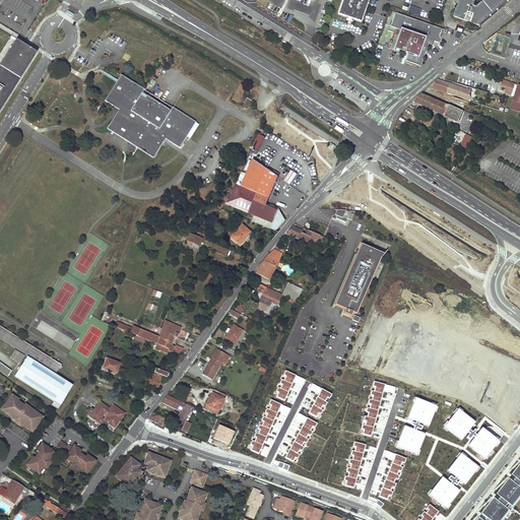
[(369,0),(342,0),(338,14),(361,22),(369,0)]
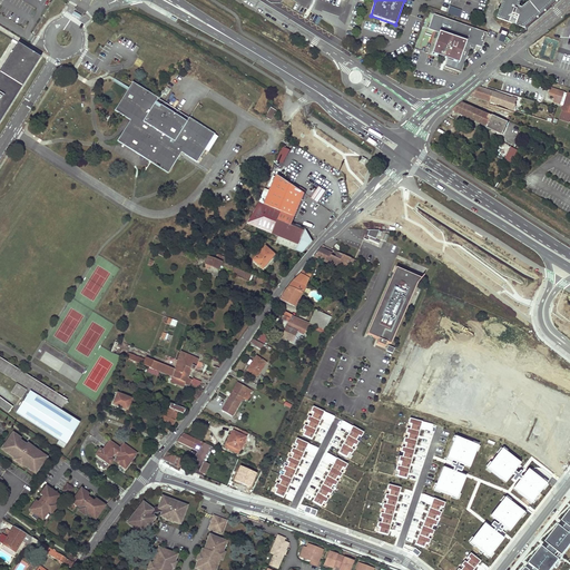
[(531,0),(523,8),(520,7),(522,1),(521,0),(504,0),(498,18),(526,28),(558,0),(531,0)]
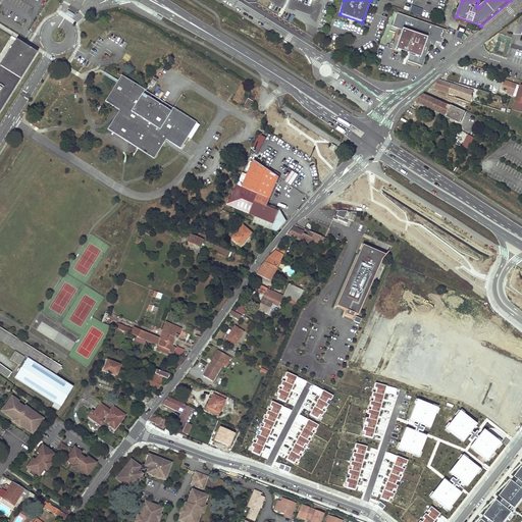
[(420,18),(423,9),(412,6),(409,14),(420,18)]
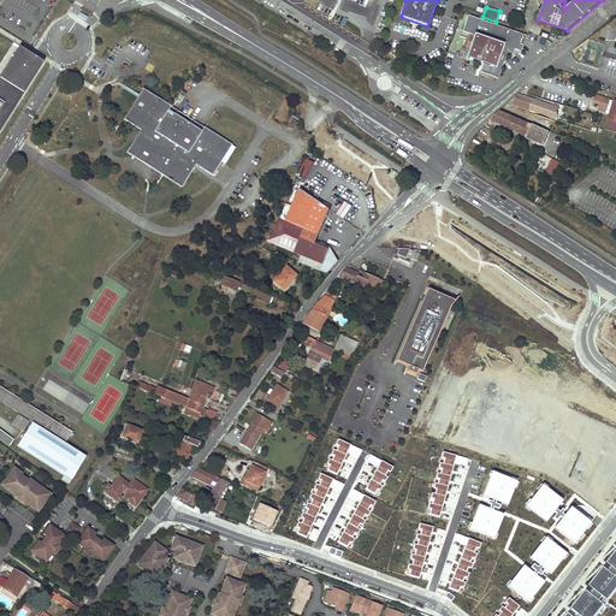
[(462,31),(474,35),(466,58),(484,64),(480,72),(498,78),(507,55),(513,58),(515,49),(521,52),(526,36),(468,16),(462,31)]
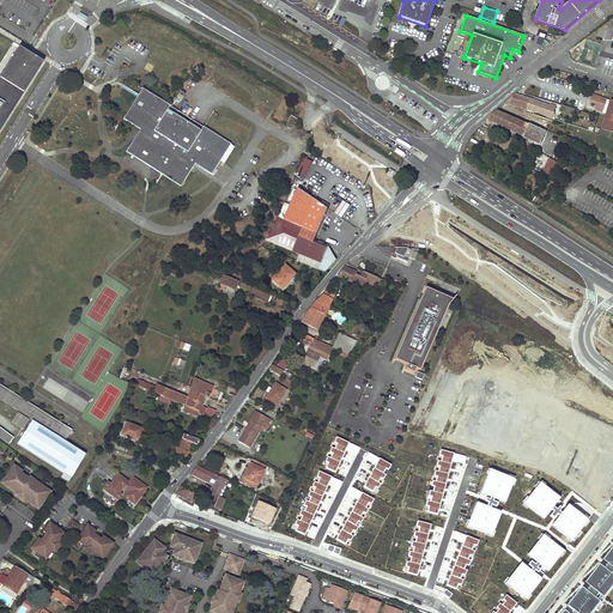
[(605,40),(607,31),(600,29),(596,38),(605,40)]
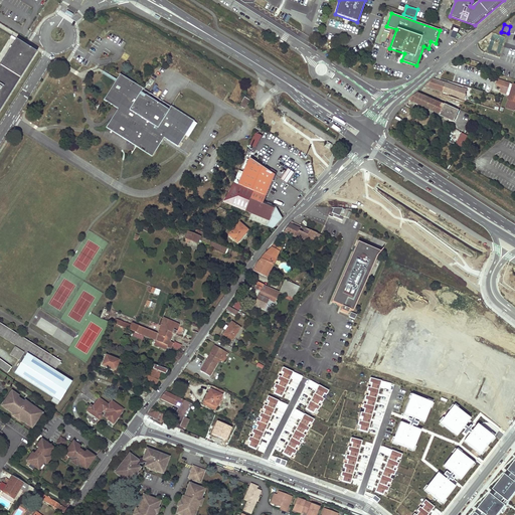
[(16,41),(0,67),(0,111),(36,53),(16,41)]
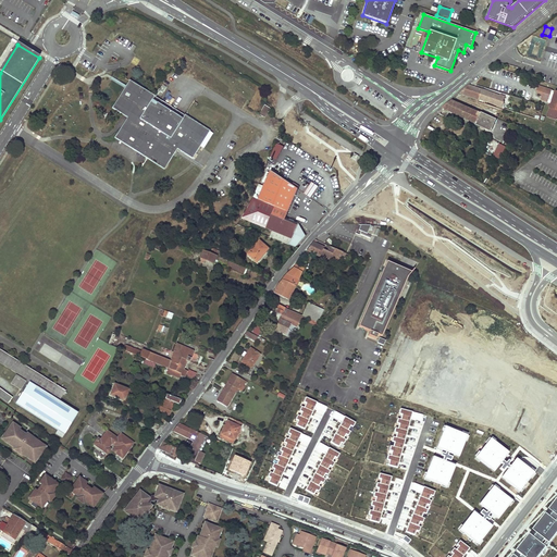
[(127,88),(115,108),(124,113),(131,116),(118,137),(141,152),(163,166),(176,146),(192,156),(208,130),(184,115),(182,119),(152,100),(155,97),(132,82),(127,88)]
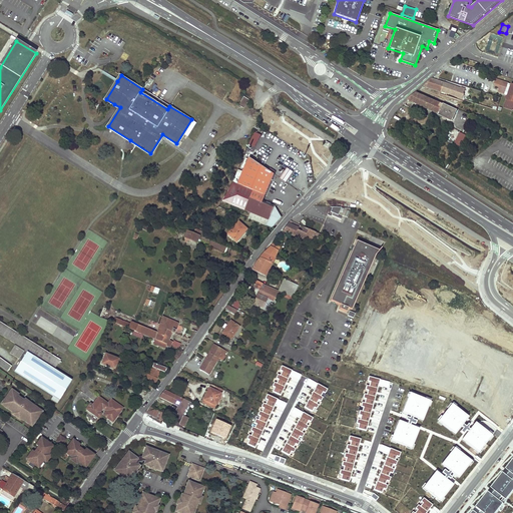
[(424,85),(441,91),(444,82),(432,78),(424,85)]
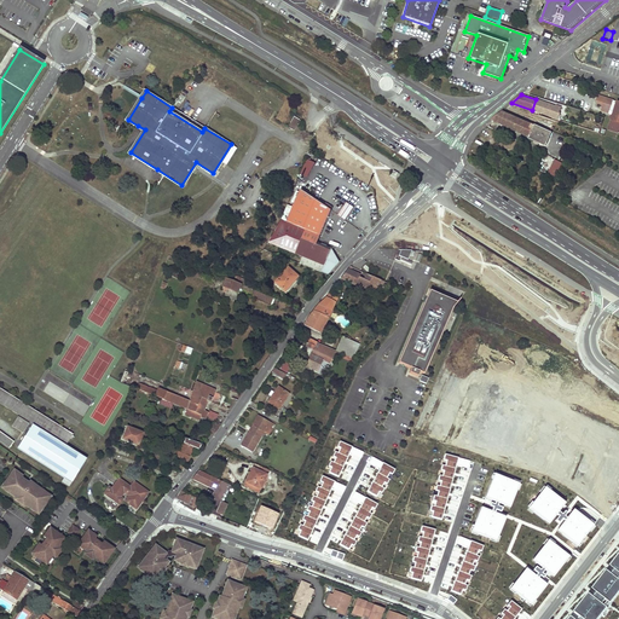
[(611,121),(608,129),(618,133),(618,129),(618,128),(618,102),(606,98),(599,96),(596,100),(597,103),(603,105),(602,109),(609,111),(614,113),(613,114),(615,114),(614,116),(613,116),(611,117),(612,120),(611,121)]
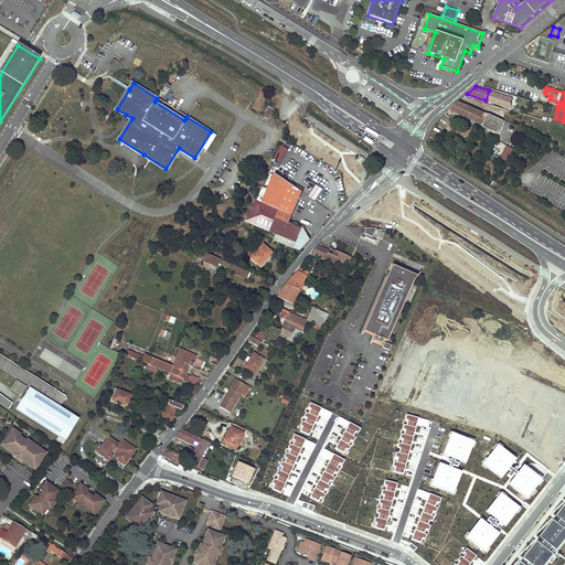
[(489,91),(486,100),(505,107),(505,108),(509,109),(511,103),(510,103),(511,98),(508,96),(508,97),(489,91)]
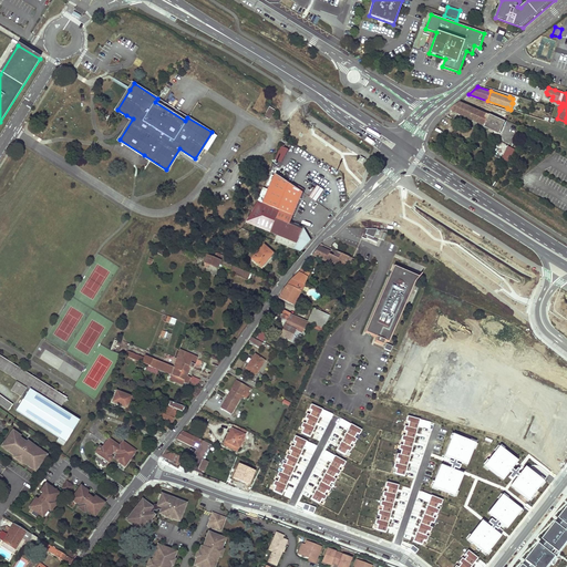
[(187,117),(157,99),(155,102),(185,121),(187,117)]
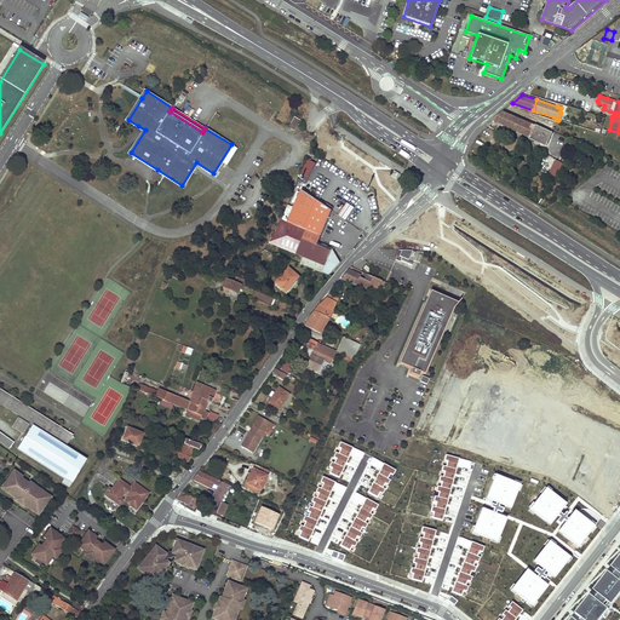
[(529,138),(546,147),(552,133),(551,132),(535,125),(535,126),(530,124),(526,122),(503,113),(493,120),(530,138),(529,138)]
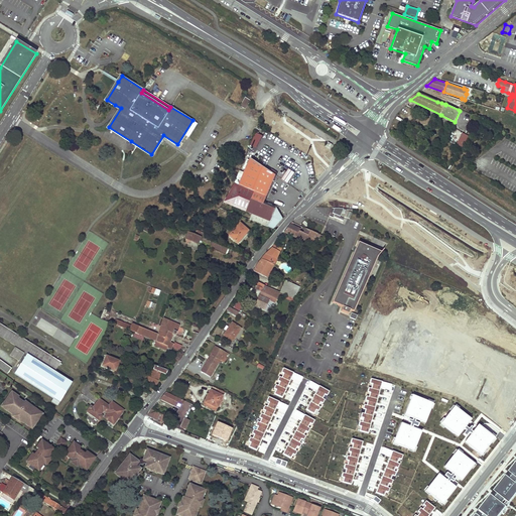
[(445,104),(459,110),(459,109),(460,108),(462,108),(462,107),(461,106),(462,102),(444,97),(442,100),(441,103),(445,105),(445,104)]
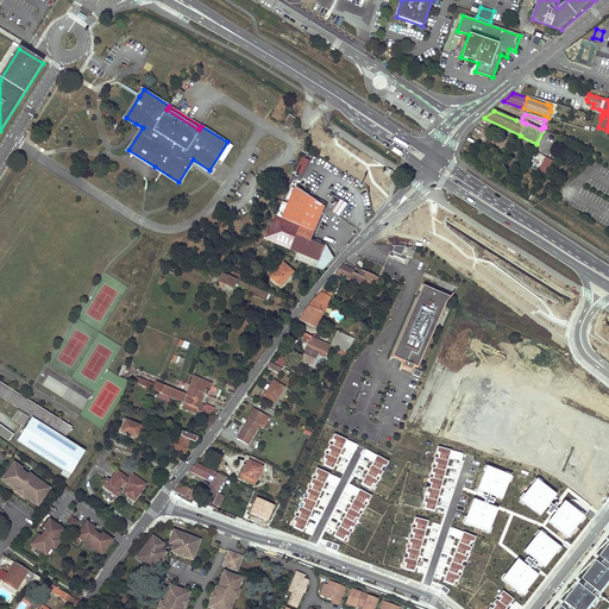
[(289,129),(295,119),(289,115),(283,125),(289,129)]
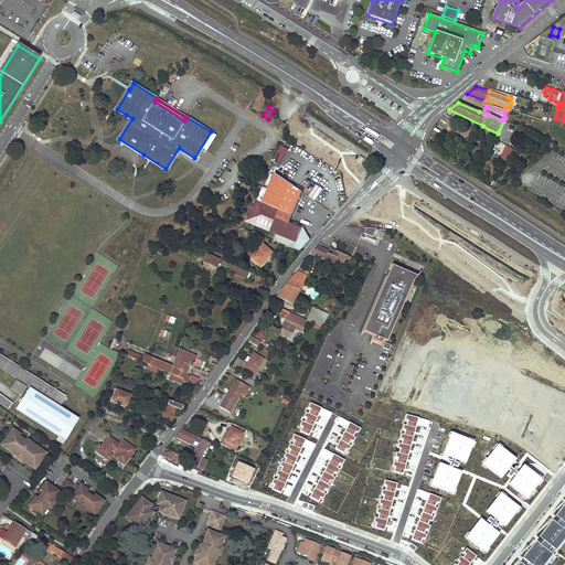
[(274,160),(281,163),(288,149),(280,146),(274,160)]
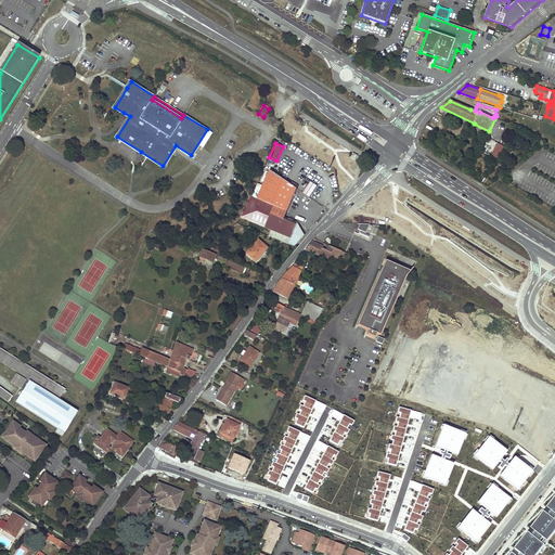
[(504,146),(498,143),(491,155),(498,158),(504,146)]
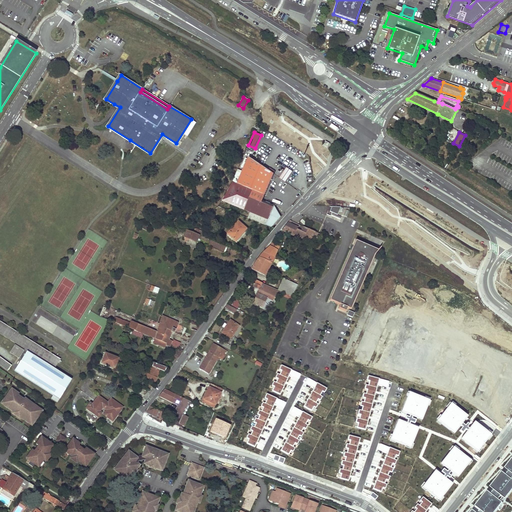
[(249,157),(237,183),(253,190),(265,195),(272,178),(251,170),(255,161),(249,157)]
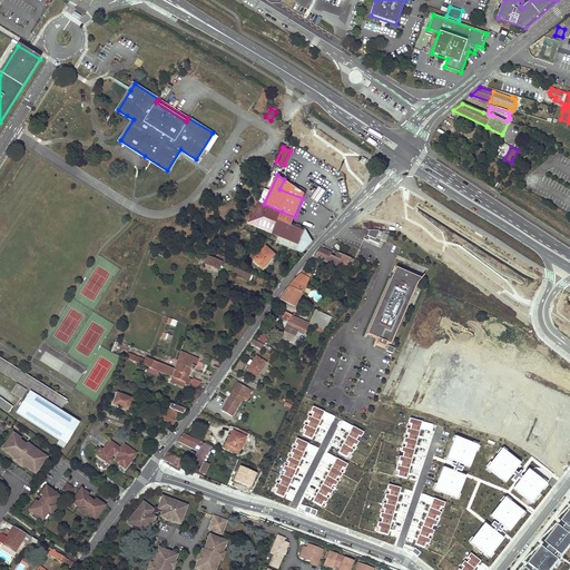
[(305,194),(284,179),(279,189),(303,198),(305,194)]
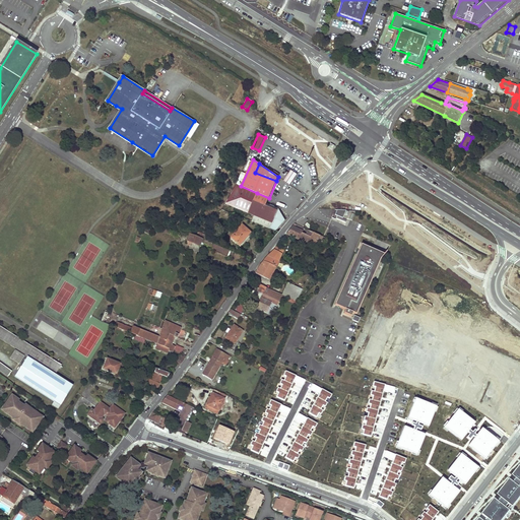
[(285,182),(290,186),(298,176),(291,172),(285,182)]
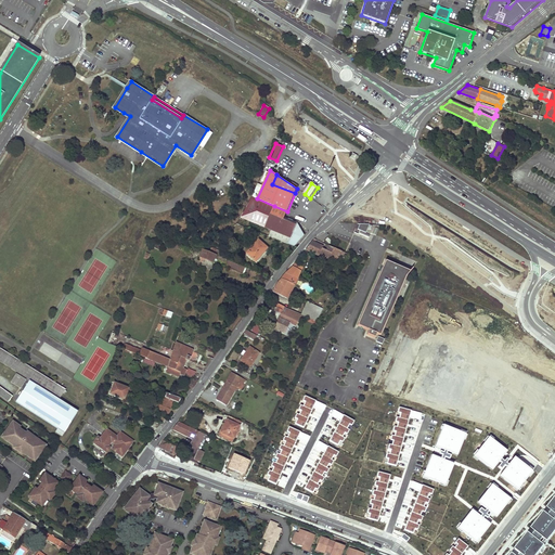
[(274,206),(257,198),(253,196),(241,217),(274,232),(282,234),(283,230),(284,230),(288,219),(285,218),(272,213),(274,206)]
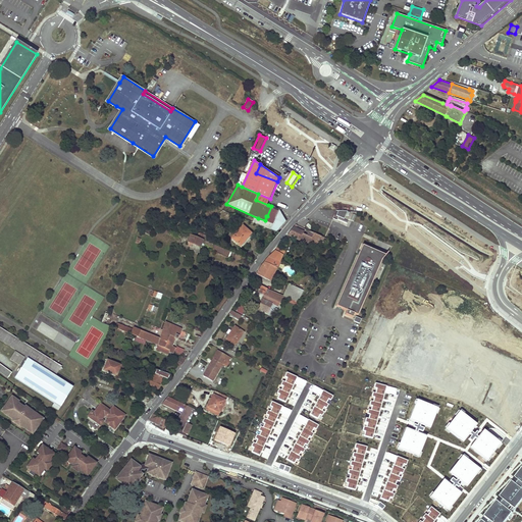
[(268,205),(270,199),(258,194),(256,200),(268,205)]
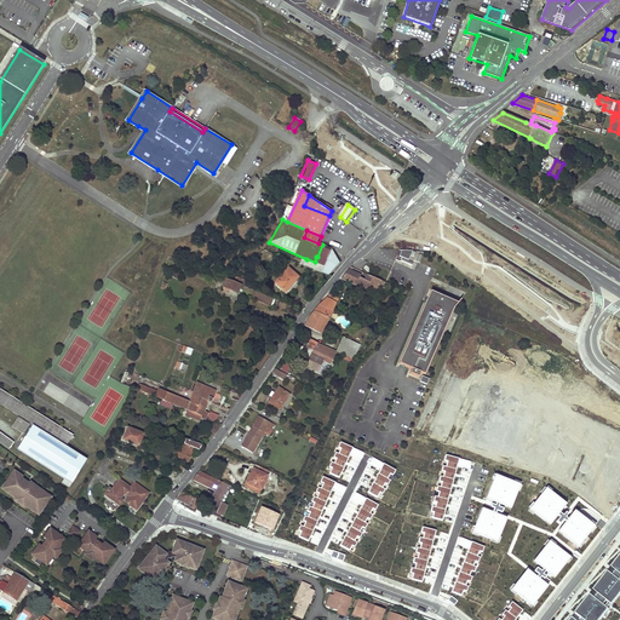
[(340,263),(333,250),(322,245),(317,257),(316,257),(315,262),(325,267),(323,270),(322,273),(329,275),(340,263)]
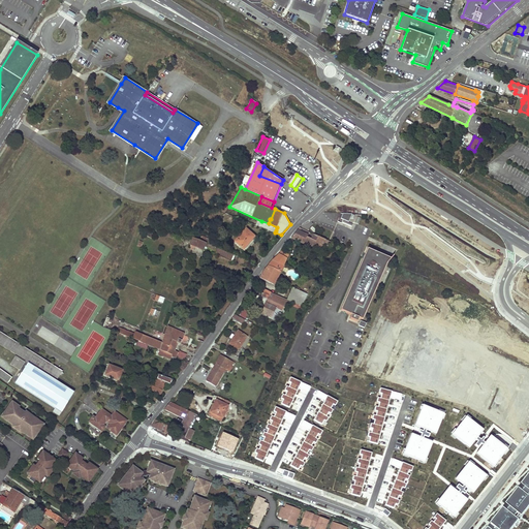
[(349,222),(354,224),(358,215),(352,213),(349,222)]
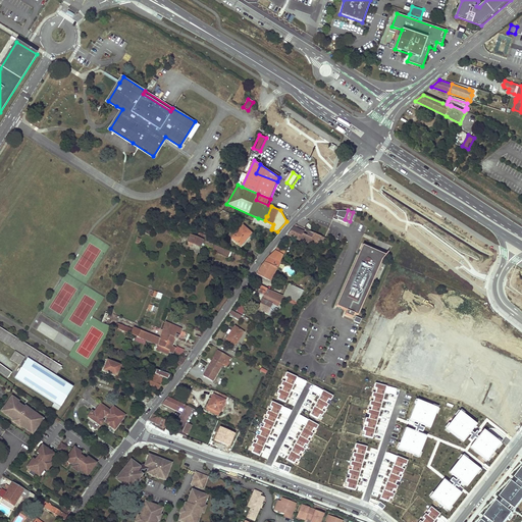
[(296,224),(288,235),(309,245),(310,242),(317,245),(318,242),(323,245),(326,239),(321,237),(309,230),(307,236),(303,233),(304,232),(295,228),(298,225),(296,224)]
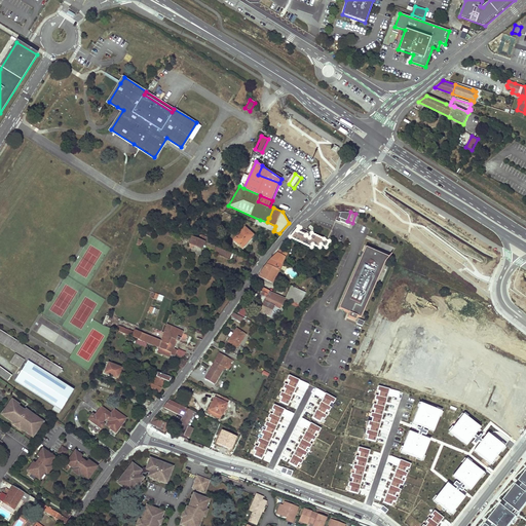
[(234,239),(243,248),(254,235),(246,227),(234,239)]
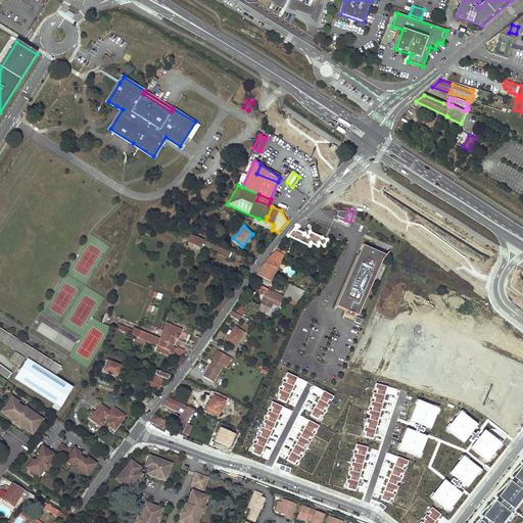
[(206,242),(209,243),(211,238),(199,233),(195,237),(206,242)]
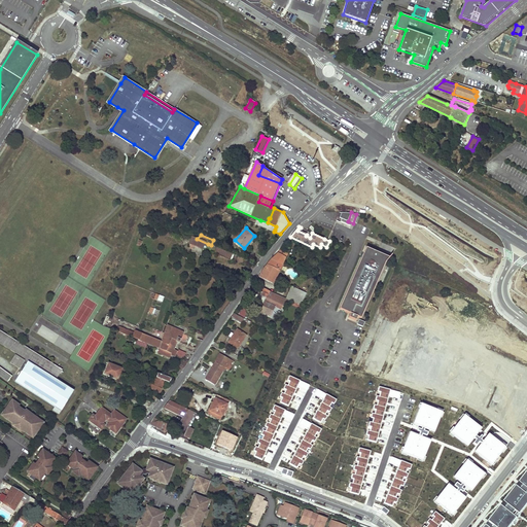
[(197,239),(191,237),(188,244),(187,246),(188,248),(191,249),(194,248),(194,246),(195,245),(203,248),(203,249),(206,250),(208,244),(197,239)]
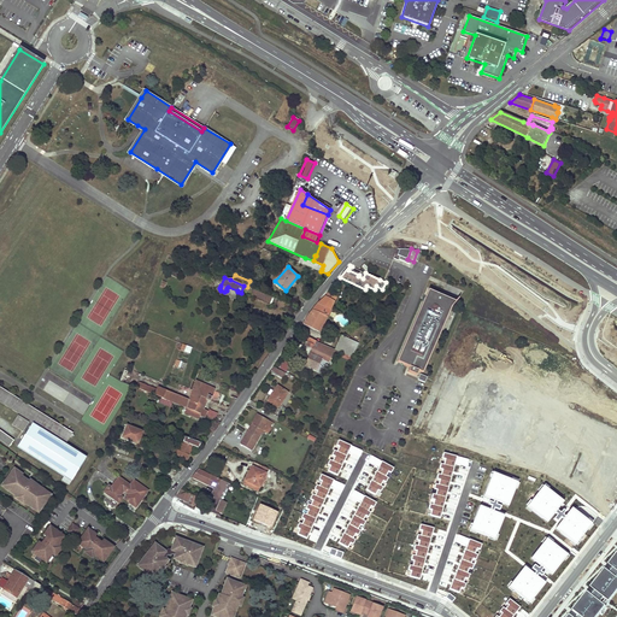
[(241,293),(240,293),(248,297),(252,288),(247,287),(244,286),(241,293)]
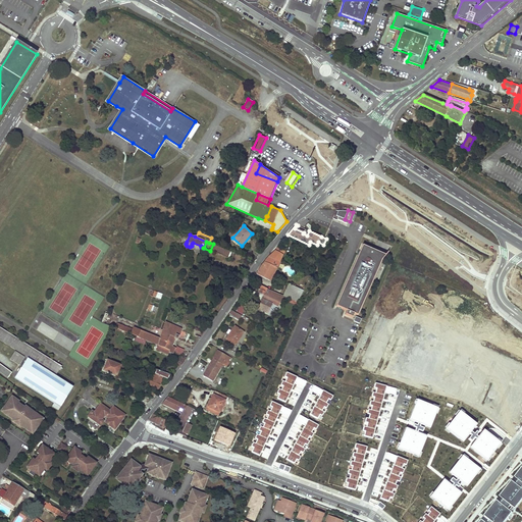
[(230,252),(213,244),(210,251),(215,253),(223,256),(227,258),(230,252)]
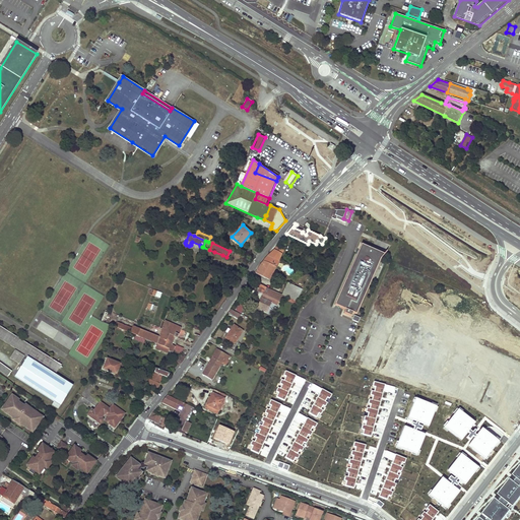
[(334,304),(356,314),(383,254),(361,244),(334,304)]
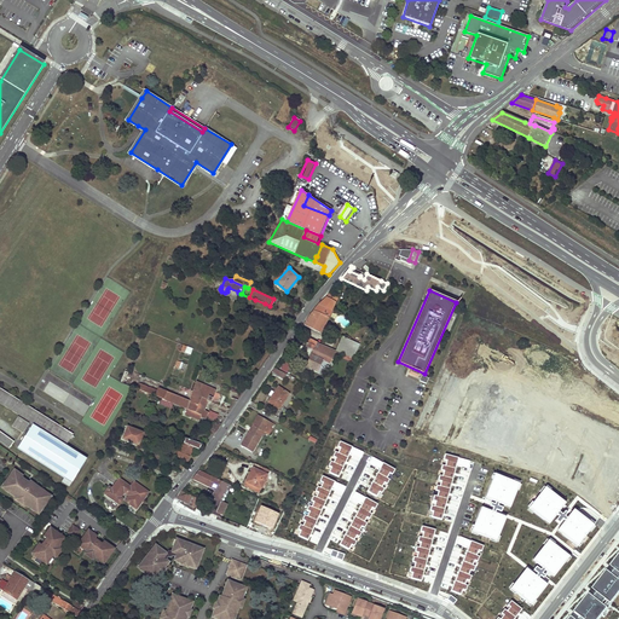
[(327,296),(327,298),(319,305),(331,311),(339,298),(329,293),(327,296)]
